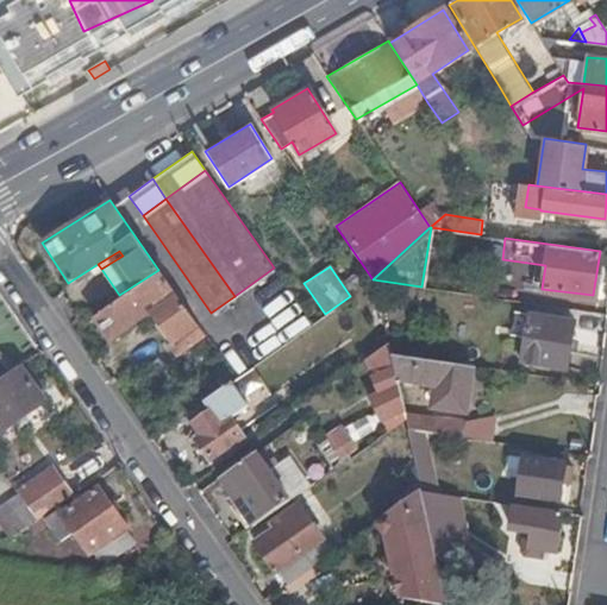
[(158,271),(93,317),(108,339),(149,310),(171,341),(166,345),(174,355),(202,334),(158,271)]
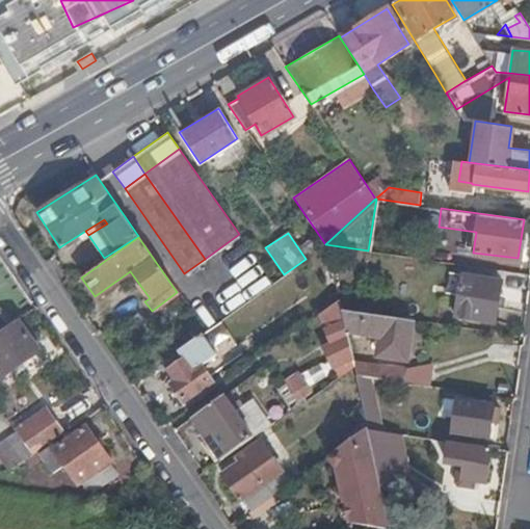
[(335,287),(325,244),(316,250),(324,290),(335,287)]
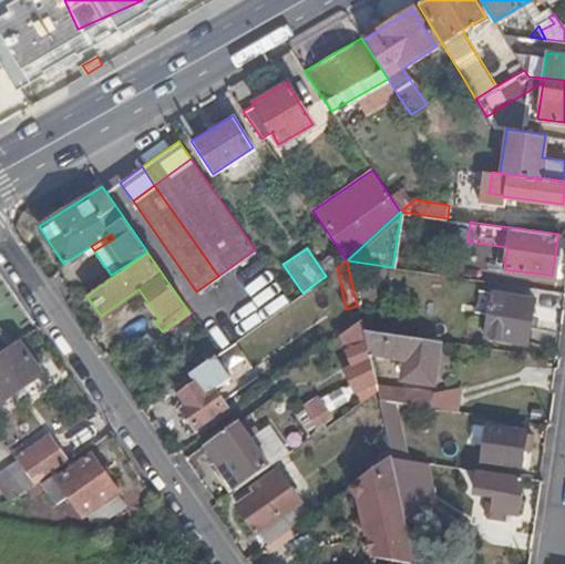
[(362,330),(379,332),(375,310),(372,288),(360,288),(361,311),(358,313),(360,319),(362,330)]
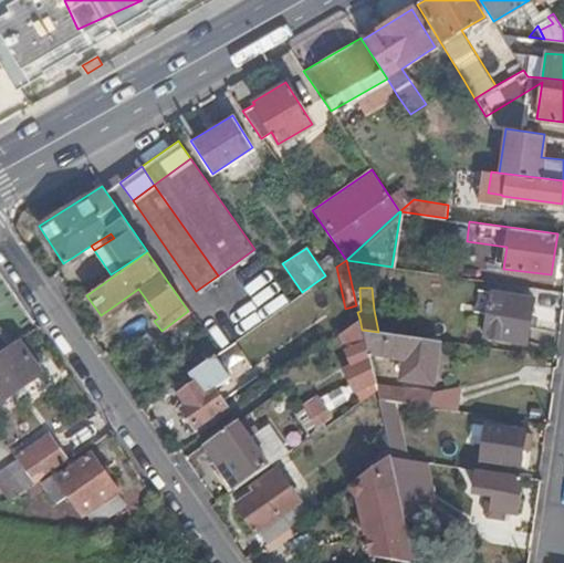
[(489,290),(482,336),(525,342),(532,296),(489,290)]
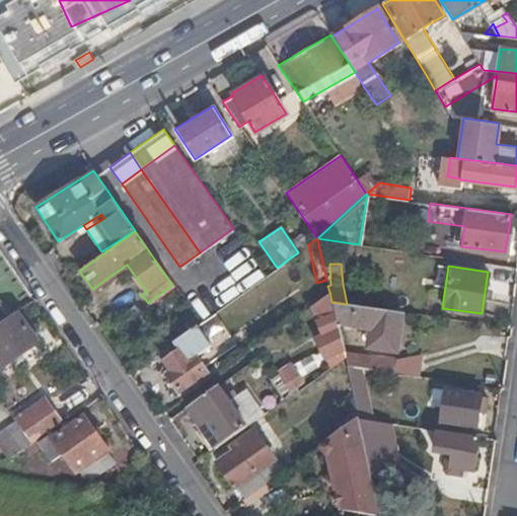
[(329,292),(327,286),(326,280),(316,283),(308,286),(313,303),(329,292)]
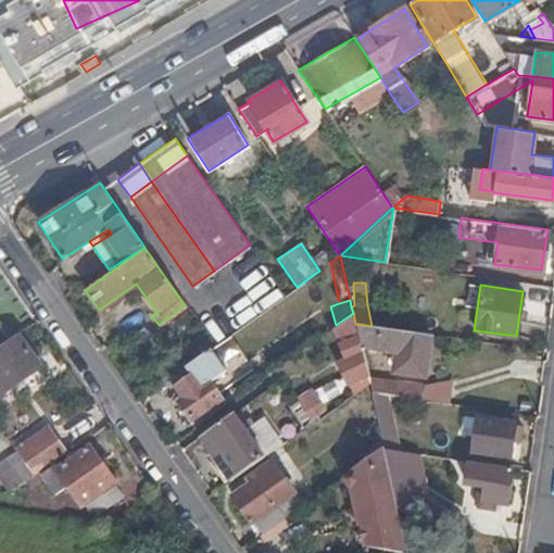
[(366,373),(360,346),(355,324),(353,313),(336,325),(331,328),(339,351),(342,357),(335,362),(345,382),(366,373)]
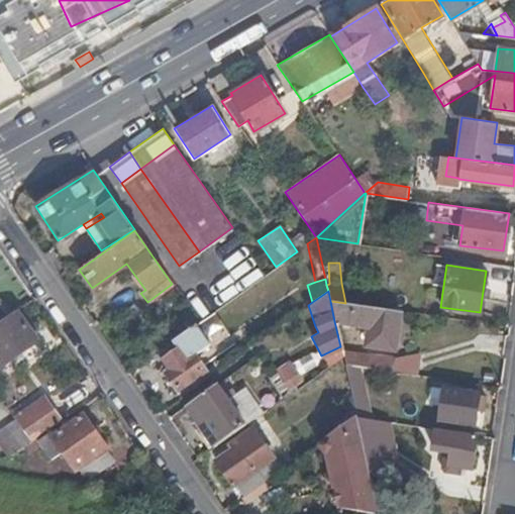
[(394,348),(399,310),(345,303),(330,301),(334,321),(368,326),(366,344),(394,348)]
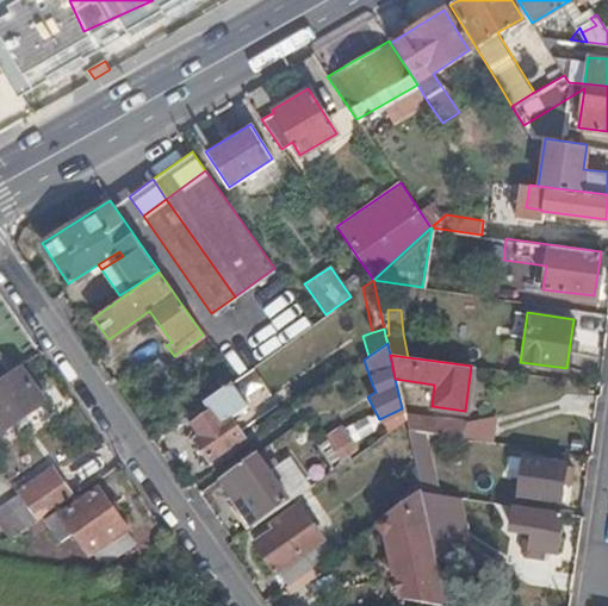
[(43,401),(19,366),(8,374),(0,379),(0,431),(43,401)]
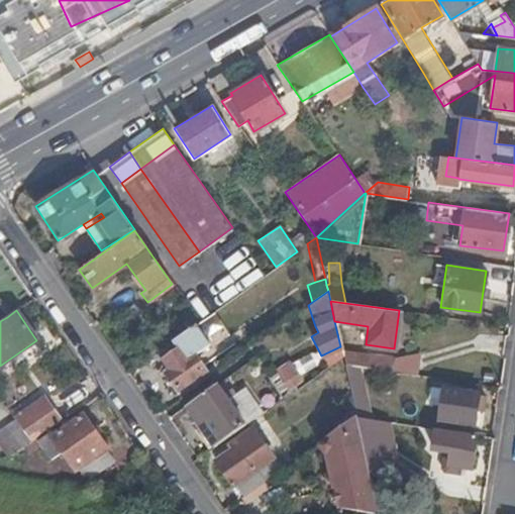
[(194,324),(173,339),(178,347),(163,357),(171,370),(166,373),(177,389),(205,369),(194,353),(207,343),(194,324)]
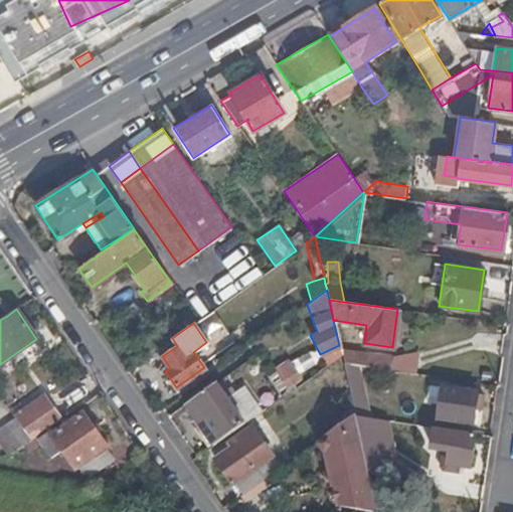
[(307,328),(310,335),(317,331),(314,325),(307,328)]
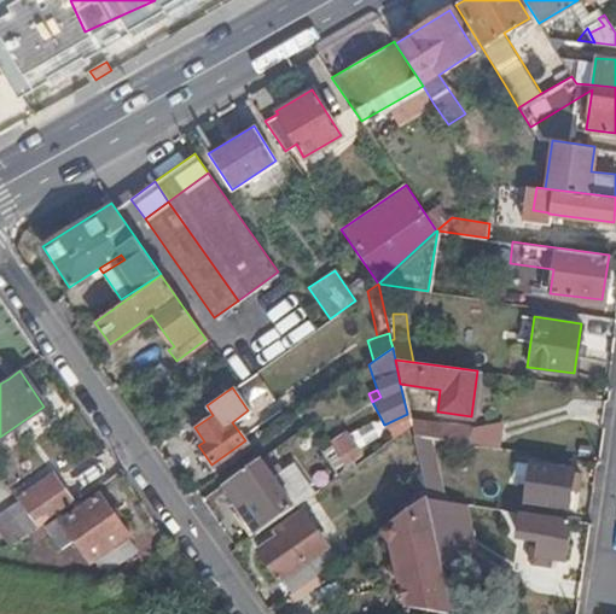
[(424,434),(465,440),(466,425),(407,417),(410,424),(411,432),(424,434)]
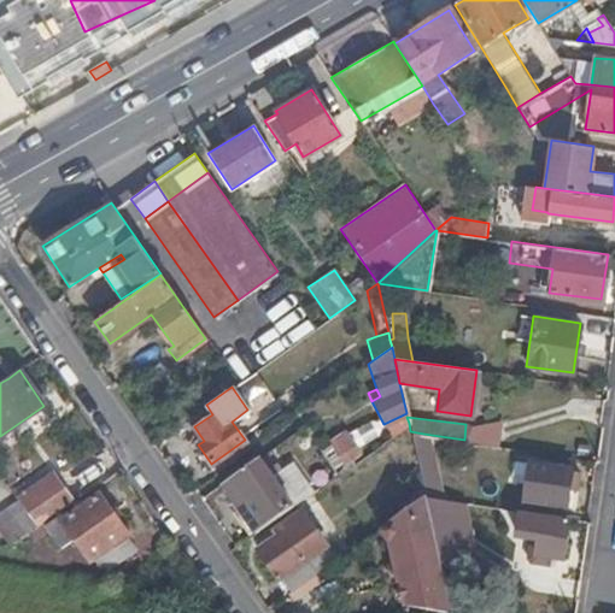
[(437,497),(423,434),(410,431),(425,496),(437,497)]
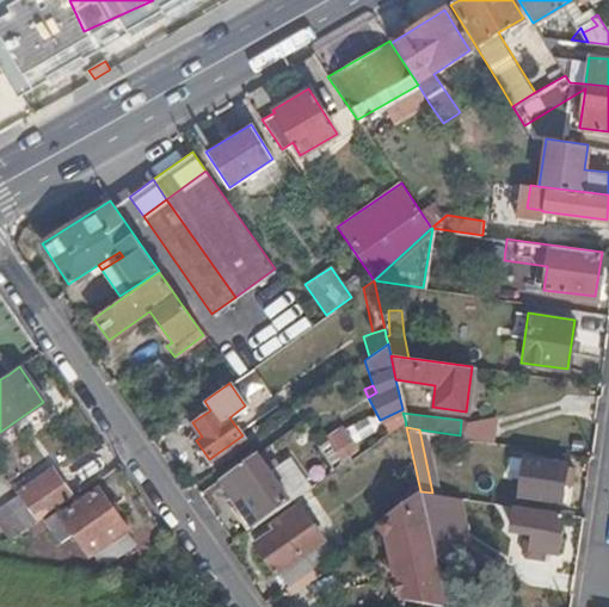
[(349,439),(340,428),(325,439),(336,454),(351,445),(348,440),(349,439)]
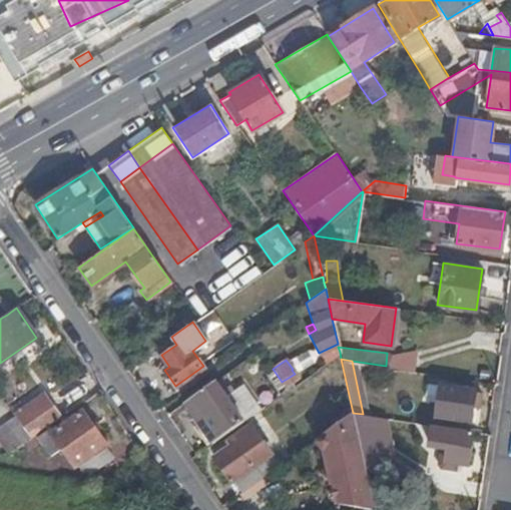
[(182,402),(210,444),(242,421),(213,380),(182,402)]
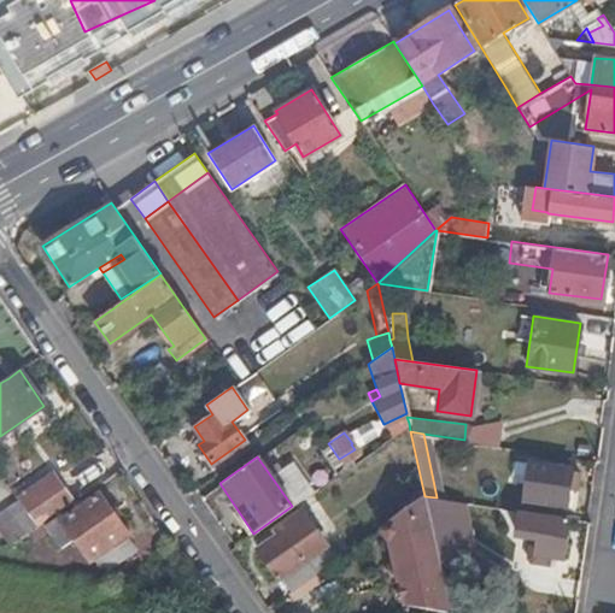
[(564,505),(569,466),(528,461),(522,499),(564,505)]
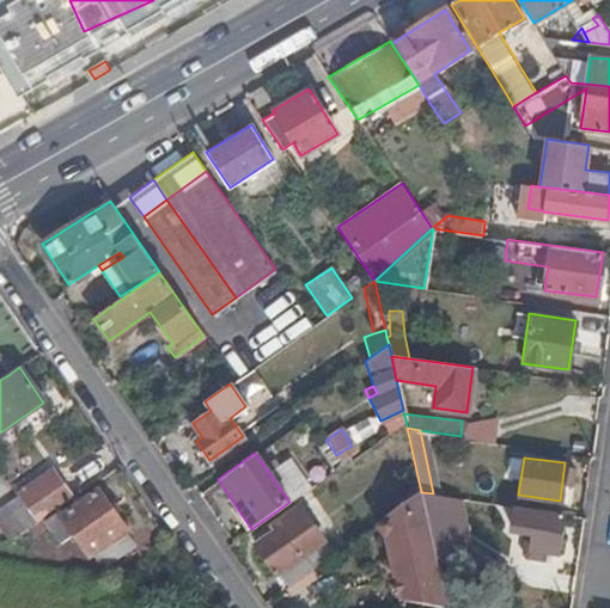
[(36,523),(72,497),(52,470),(17,495),(18,496),(36,523)]
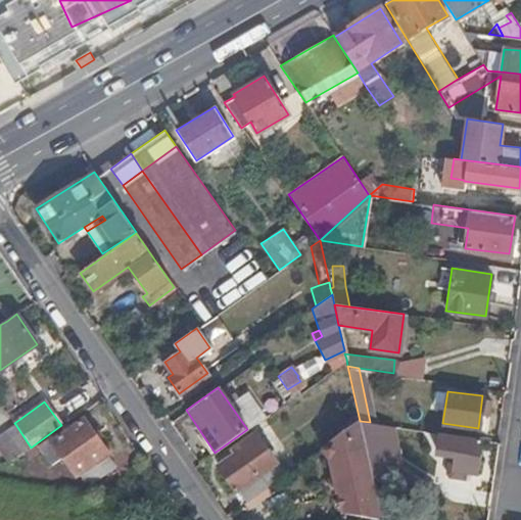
[(76,475),(107,453),(83,418),(52,440),(50,437),(38,446),(51,465),(62,457),(76,475)]
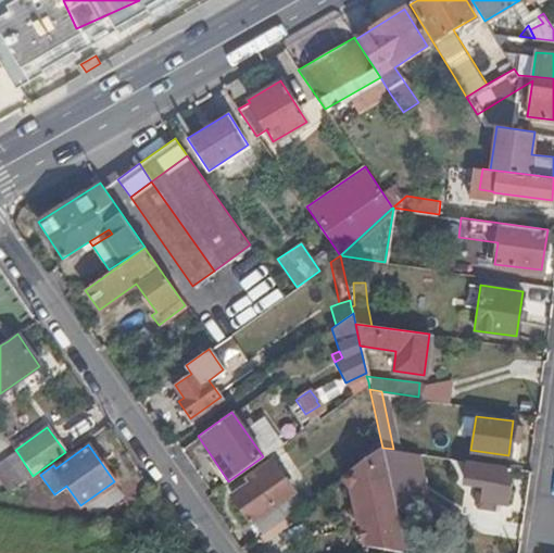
[(374,517),(395,512),(390,485),(382,448),(361,462),(374,517)]
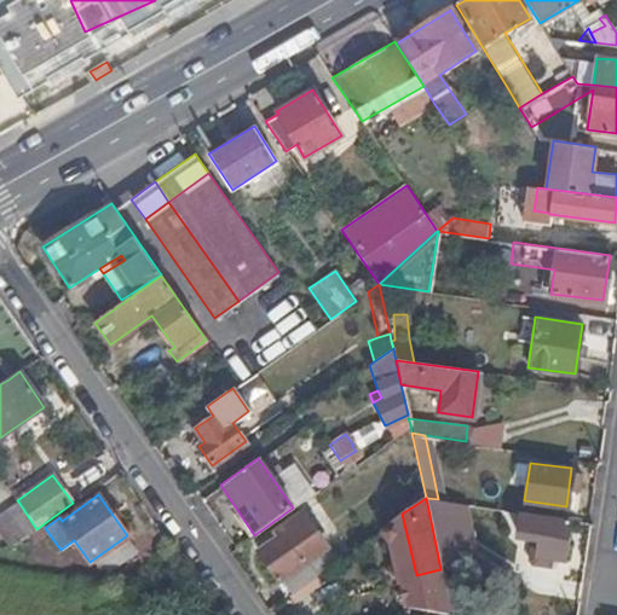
[(448,500),(438,499),(426,498),(434,539),(455,535),(448,500)]
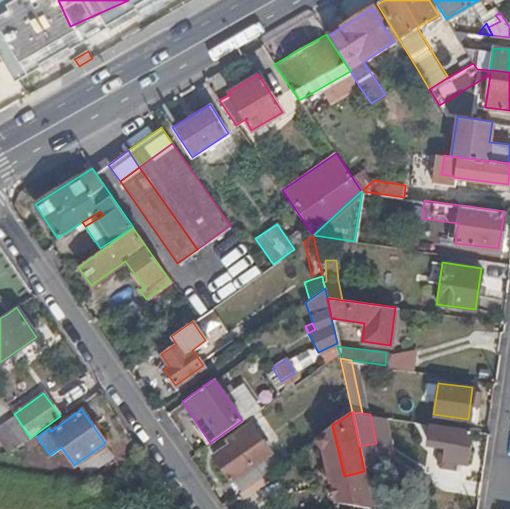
[(0,444),(5,452),(9,452),(30,438),(15,415),(0,424),(0,444)]
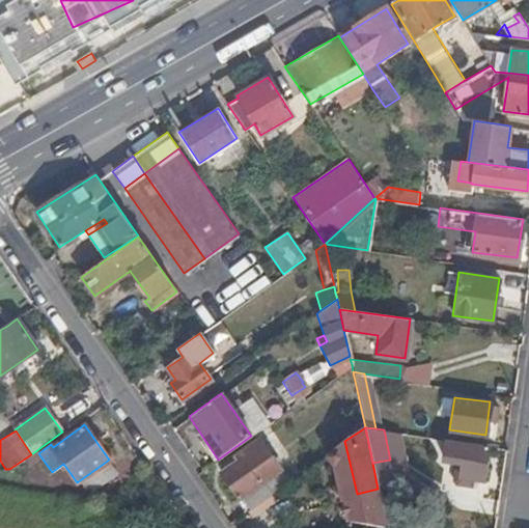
[(483,478),(488,445),(446,439),(443,460),(455,461),(453,478),(455,482),(470,483),(472,477),(483,478)]
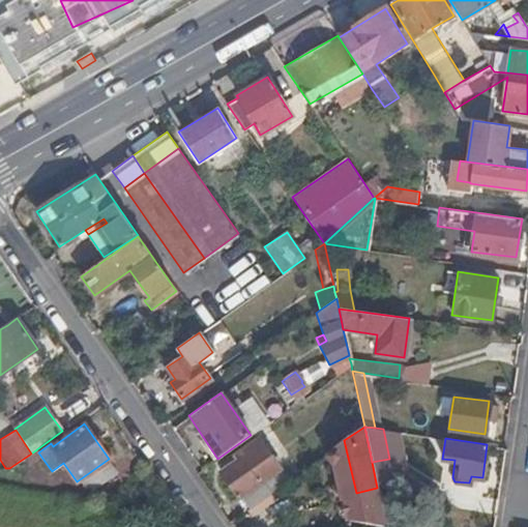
[(240,495),(247,506),(269,491),(261,480),(277,468),(258,439),(237,454),(240,458),(221,472),(237,497),(240,495)]
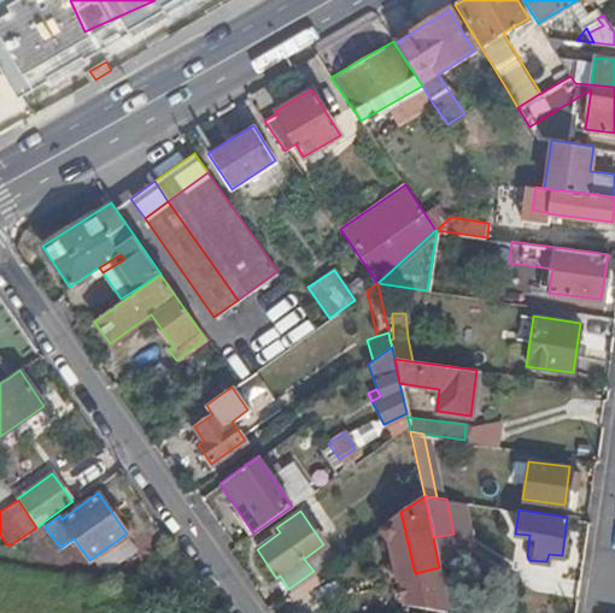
[(387,540),(392,540),(398,579),(415,576),(415,573),(400,512),(381,525),(381,529),(387,540)]
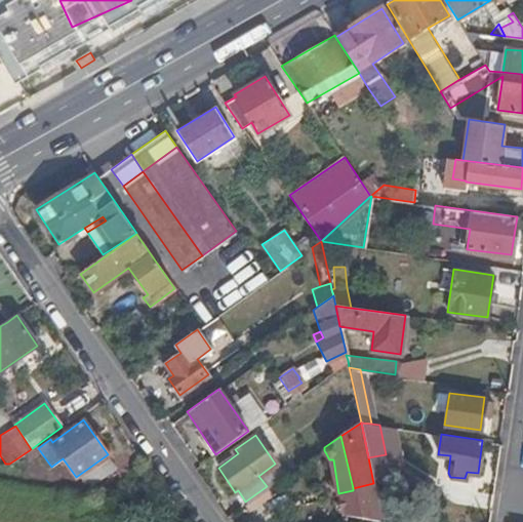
[(267,486),(245,502),(245,503),(268,488),(267,486)]
